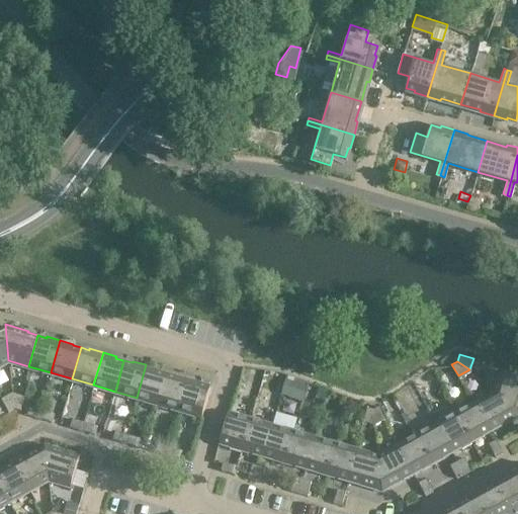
[(159,368),(146,364),(137,398),(158,404),(167,372),(159,370),(159,368)]
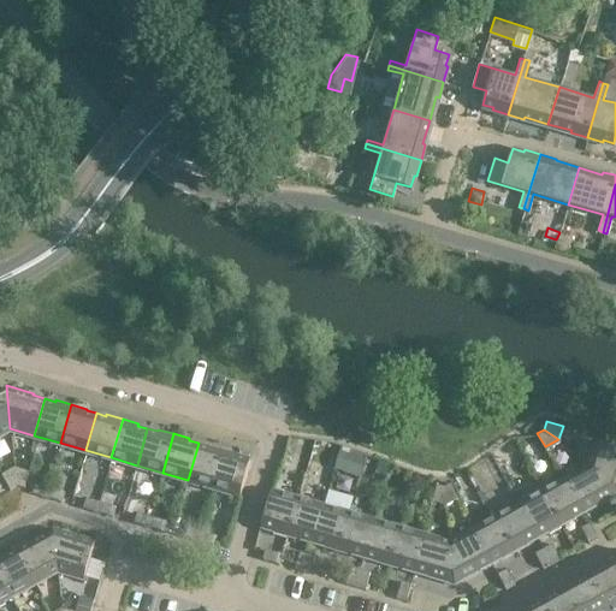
[(615,443),(594,437),(587,461),(608,498),(614,494),(615,491),(615,443)]
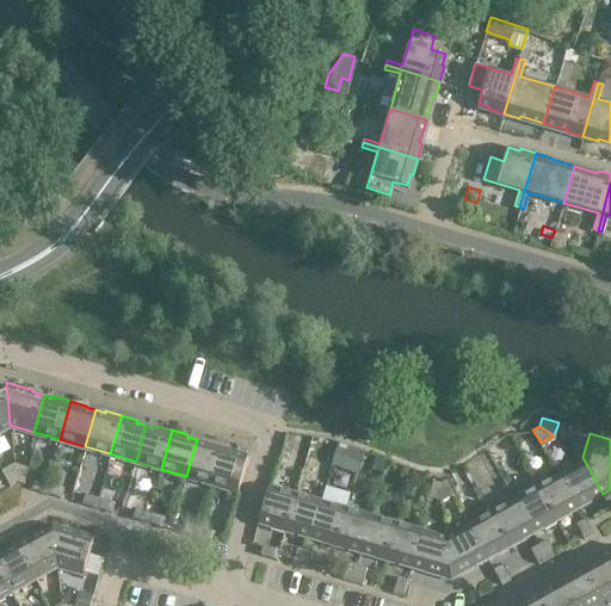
[(205,441),(197,439),(186,476),(211,483),(222,445),(207,440),(205,441)]
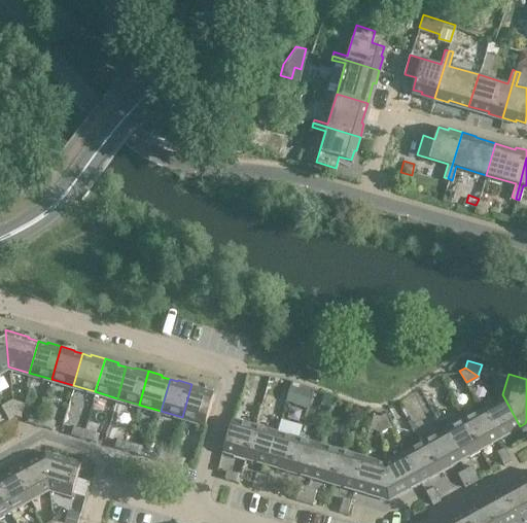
[(291,383),(286,399),(292,402),(297,384),(291,383)]
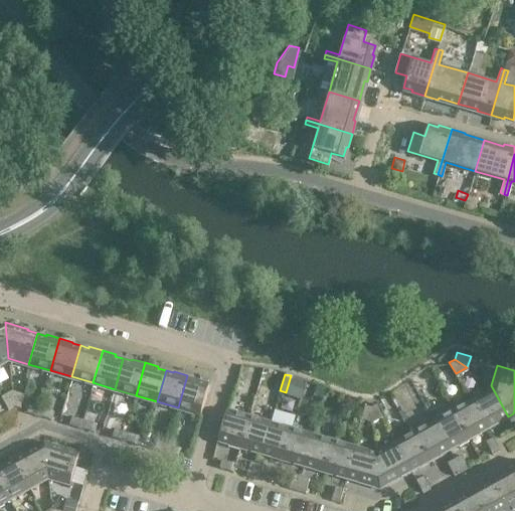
[(209,381),(187,375),(178,407),(200,413),(209,381)]
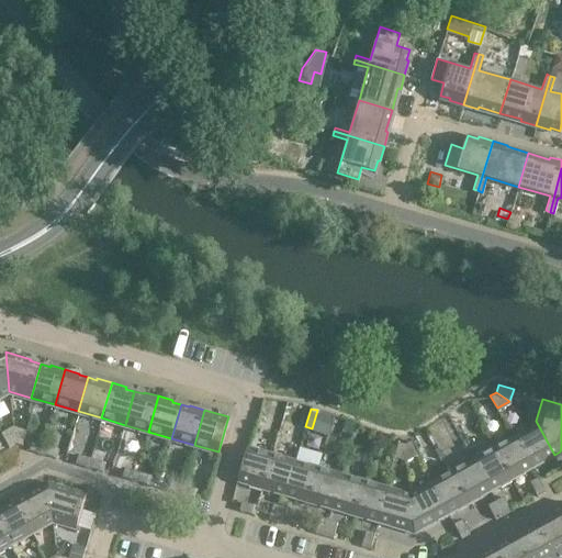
[(554,455),(536,421),(516,432),(534,464),(542,458),(543,460),(554,455)]
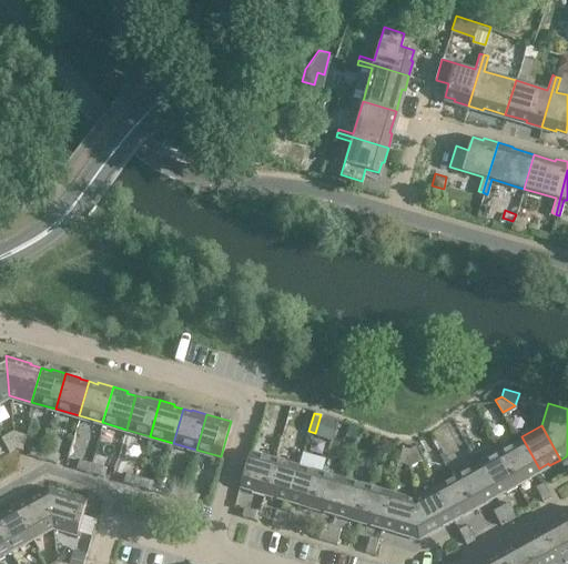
[(16,446),(13,429),(2,435),(6,444),(9,449),(9,450),(16,446)]
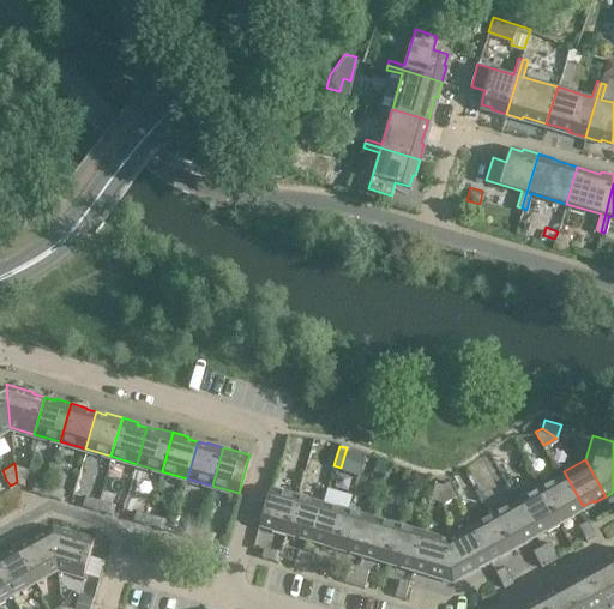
[(28,466),(14,463),(17,482),(23,483),(28,466)]
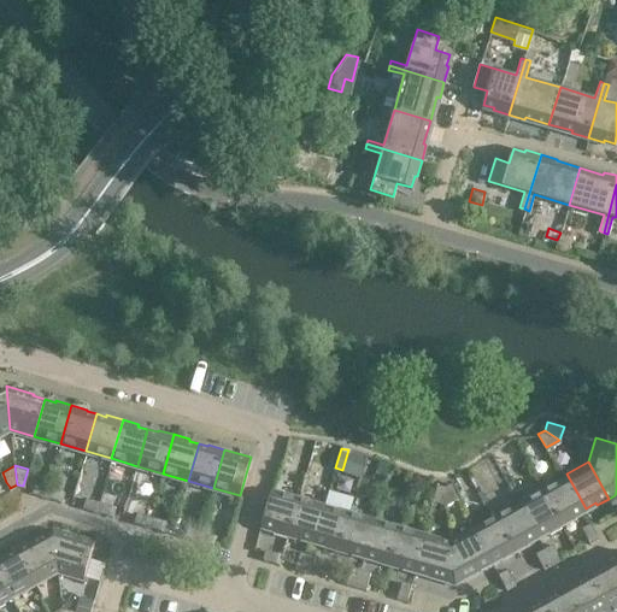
[(586,508),(566,474),(541,488),(562,524),(576,516),(575,515),(586,508)]
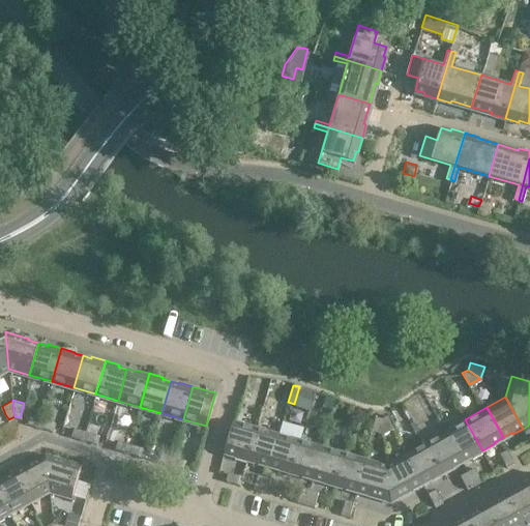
[(27,413),(26,419),(25,421),(38,426),(41,417),(27,413)]
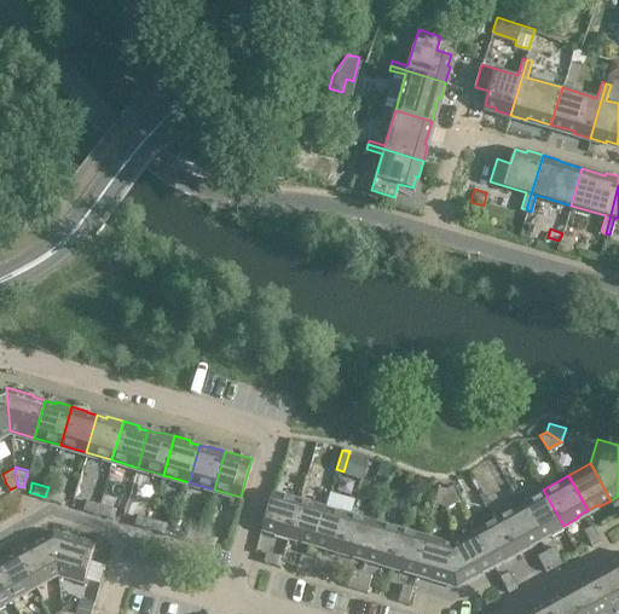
[(462,498),(453,484),(446,487),(449,505),(462,498)]
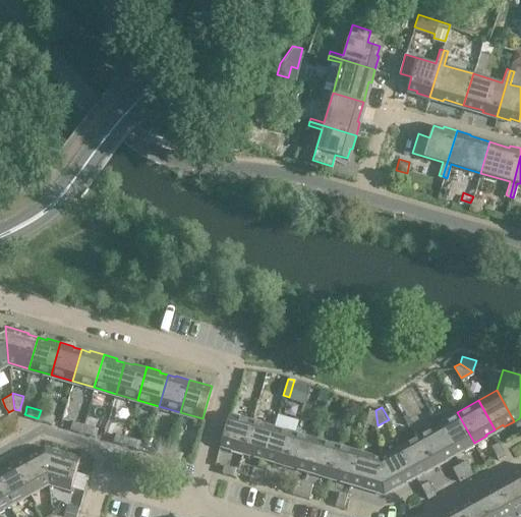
[(375,410),(369,408),(367,414),(365,421),(378,425),(375,410)]
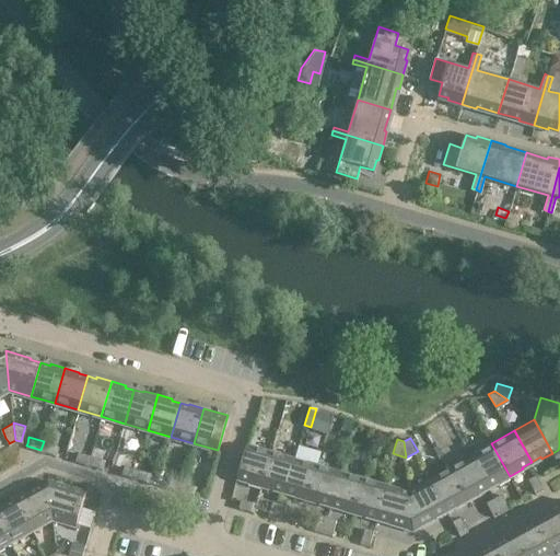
[(58,446),(44,441),(41,450),(56,454),(57,450),(58,446)]
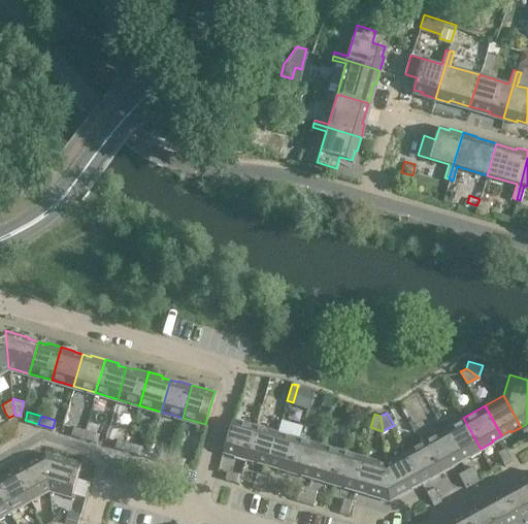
[(256,424),(233,418),(224,449),(233,452),(232,454),(246,458),(256,424)]
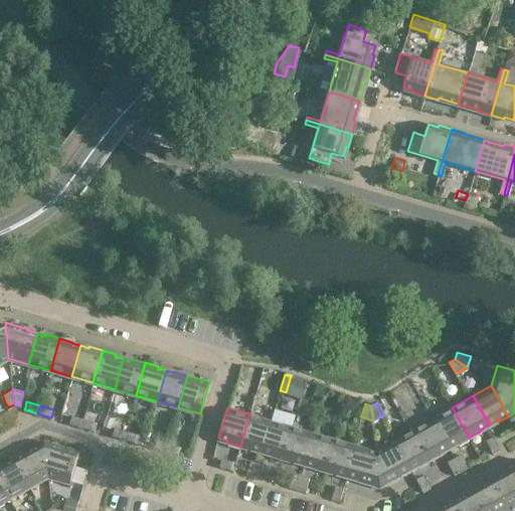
[(469,438),(452,407),(433,417),(449,447),(456,443),(457,445),(469,438)]
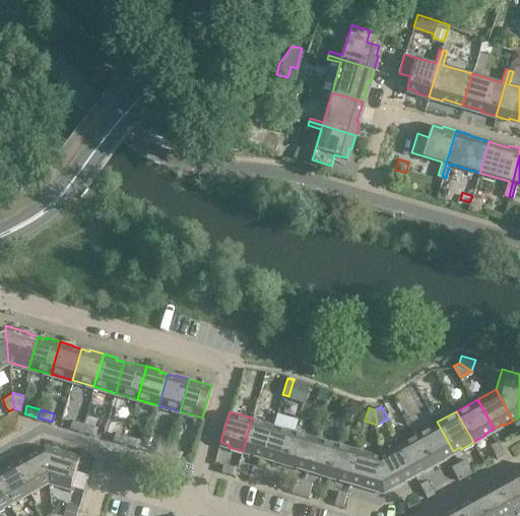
[(258,420),(252,417),(243,451),(256,455),(257,453),(264,455),(273,424),(258,420)]
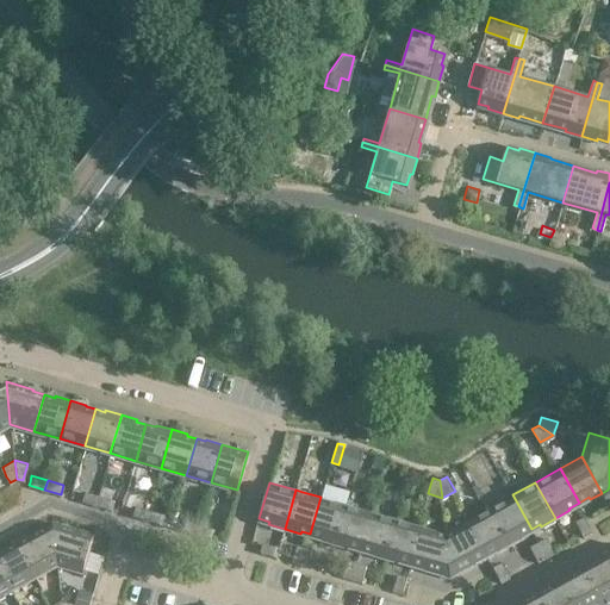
[(82,491),(80,496),(79,500),(95,504),(98,494),(82,491)]
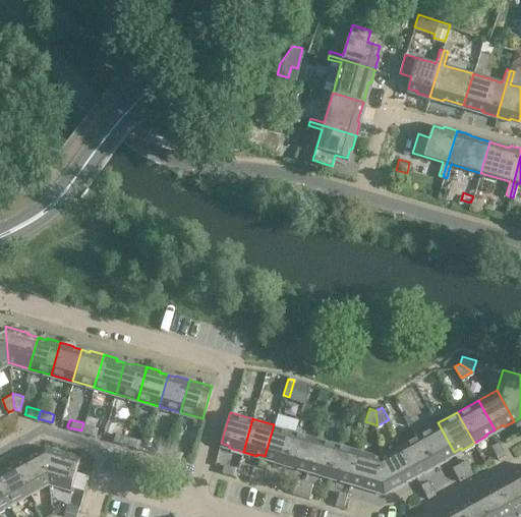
[(98,426),(83,422),(81,431),(95,435),(98,426)]
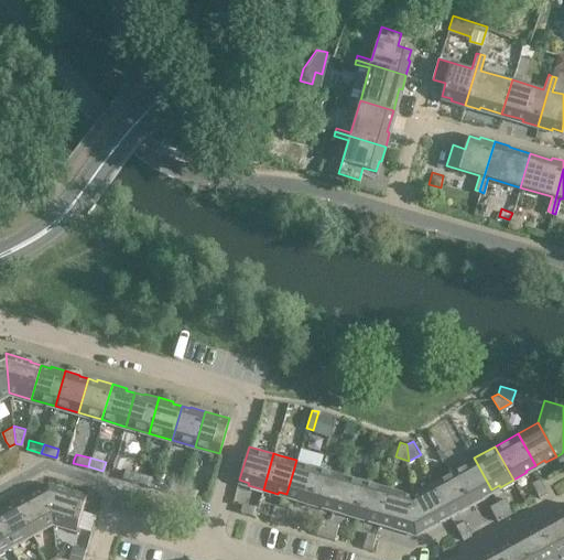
[(491,490),(474,458),(453,470),(472,504),(484,496),(484,494),(491,490)]
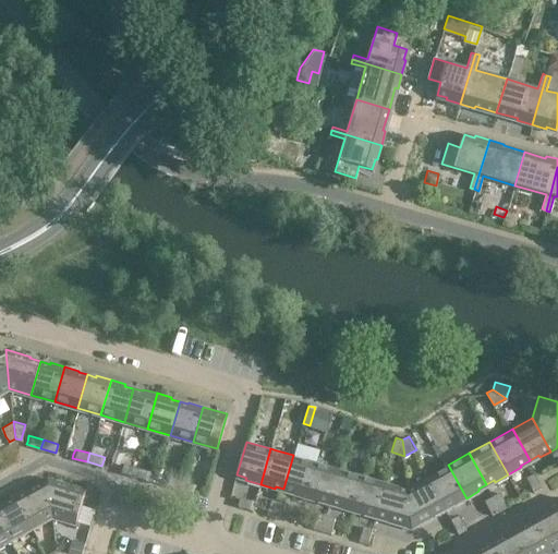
[(316,461),(293,455),(283,489),(292,491),(291,493),(306,497),(316,461)]
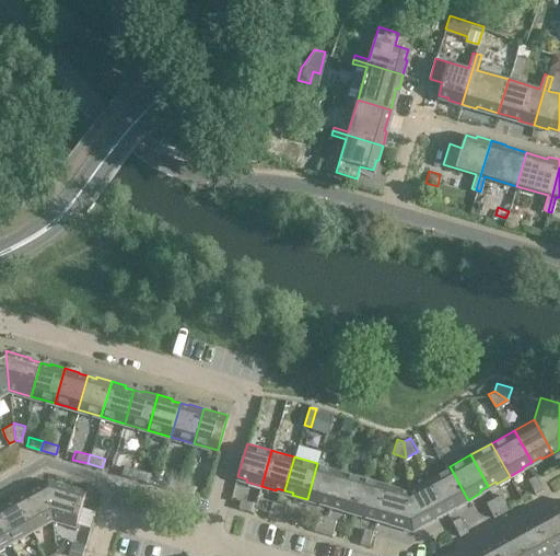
[(341,470),(317,463),(307,499),(323,504),(323,501),(331,504),(341,470)]
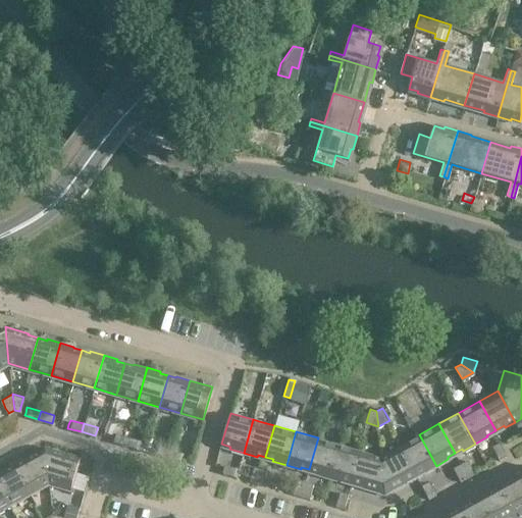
[(112,432),(111,436),(110,441),(124,445),(126,435),(112,432)]
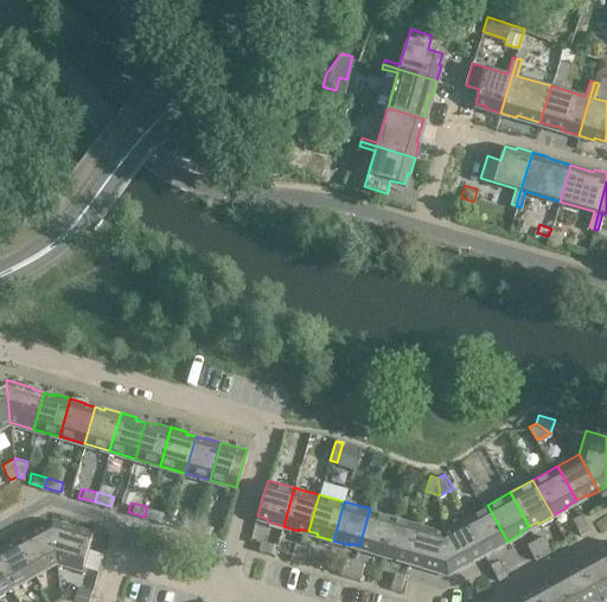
[(508,542),(487,505),(464,518),(483,552),(492,546),(493,549),(508,542)]
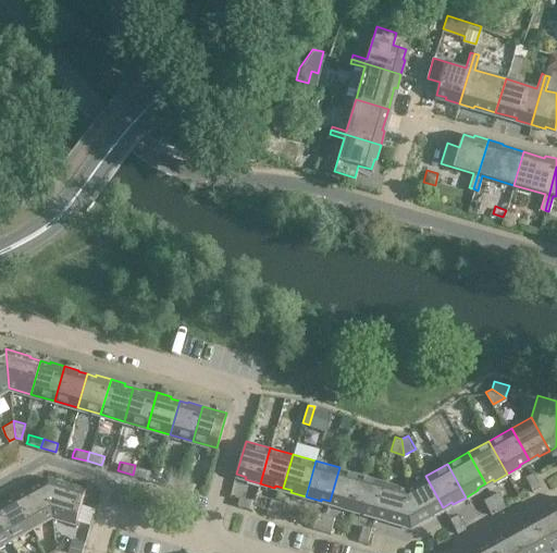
[(150,469),(135,465),(133,475),(148,479),(149,475),(150,469)]
